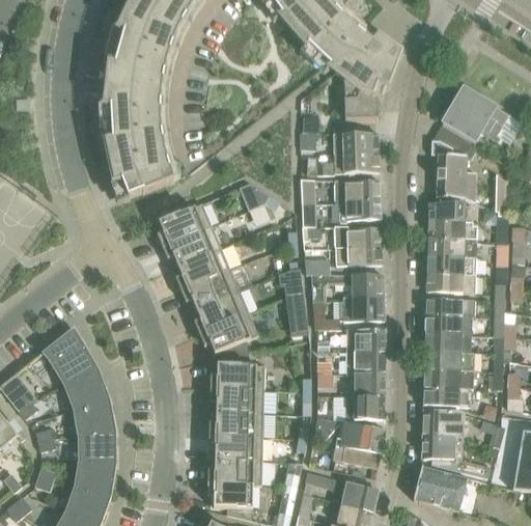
[(112,62),(108,108),(111,108),(113,140),(109,141),(119,185),(122,184),(129,200),(148,192),(148,193),(179,182),(174,167),(173,168),(172,163),(170,150),(167,138),(166,138),(166,134),(166,121),(165,109),(164,109),(165,104),(167,91),(168,79),(167,79),(168,74),(169,75),(172,62),(175,50),(176,46),(177,46),(183,34),(188,23),(188,22),(190,18),(190,19),(197,8),(203,0),(274,0),(285,16),(283,18),(311,49),(313,47),(324,57),(333,64),(339,74),(350,81),(351,120),(383,119),(383,97),(383,91),(395,68),(400,50),(396,46),(394,45),(392,44),(383,36),(372,28),(362,20),(360,18),(351,9),(346,5),(342,0),(135,0),(121,30),(124,32),(116,63),(112,62)]
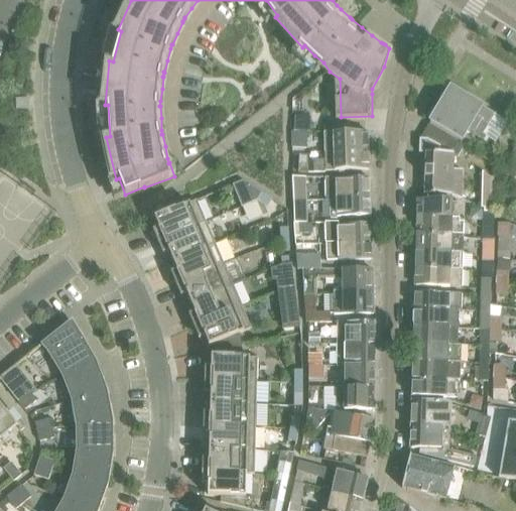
[(493,138),(505,120),(449,84),(436,103),(431,104),(427,110),(428,115),(428,116),(461,136),(466,127),(472,131),(473,130),(486,138),(488,135),(493,138)]
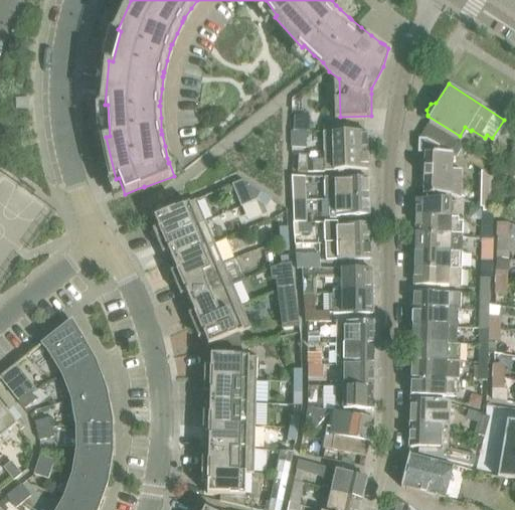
[(28,95),(15,95),(15,105),(28,105),(28,95)]
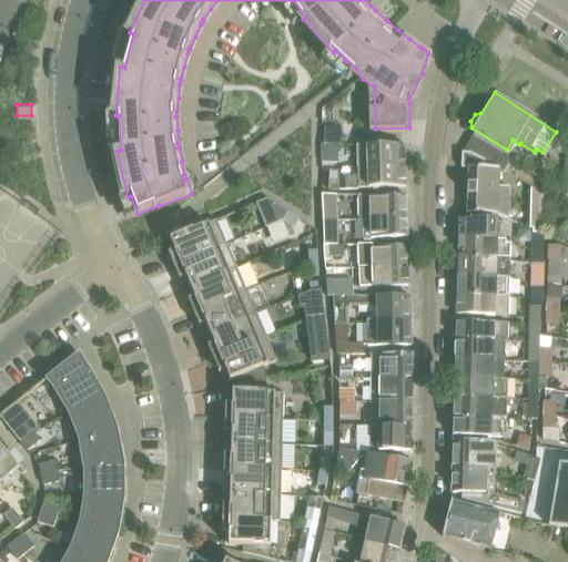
[(326,121),(326,134),(344,134),(344,122),(326,121)]
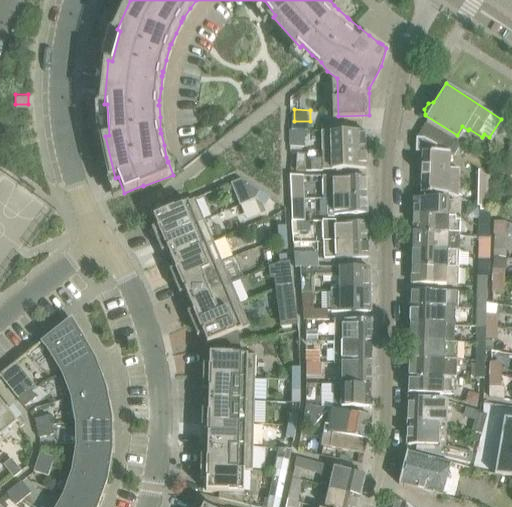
[(457,192),(458,165),(449,165),(450,155),(458,141),(426,121),(416,134),(415,134),(415,148),(422,148),(421,163),(420,172),(421,172),(420,189),(447,190),(457,192)]
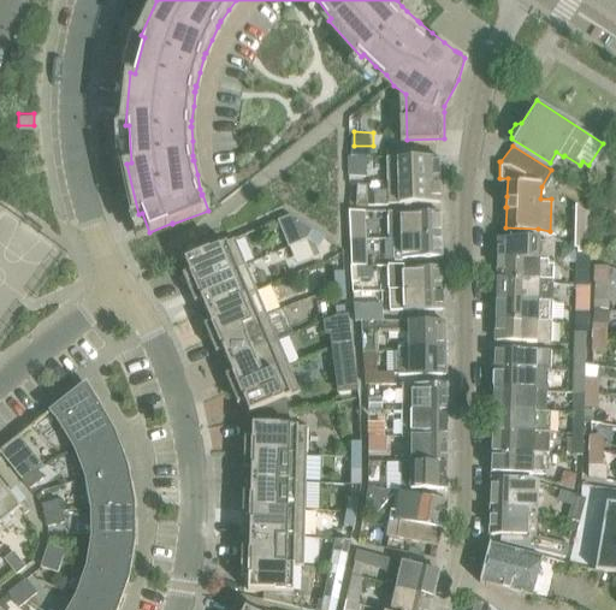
[(383,153),(384,176),(398,176),(439,175),(438,152),(383,153)]
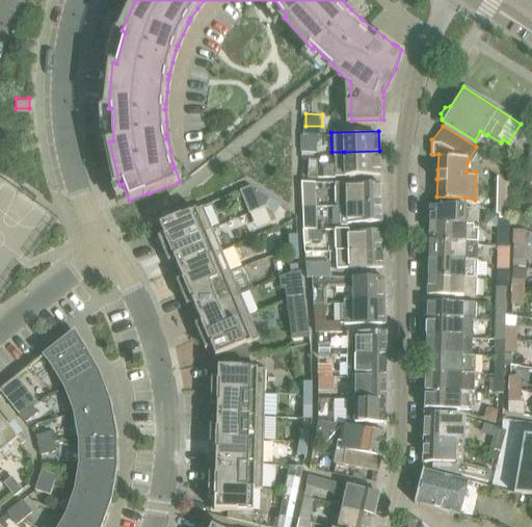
[(312,132),(301,132),(300,147),(312,147),(312,132)]
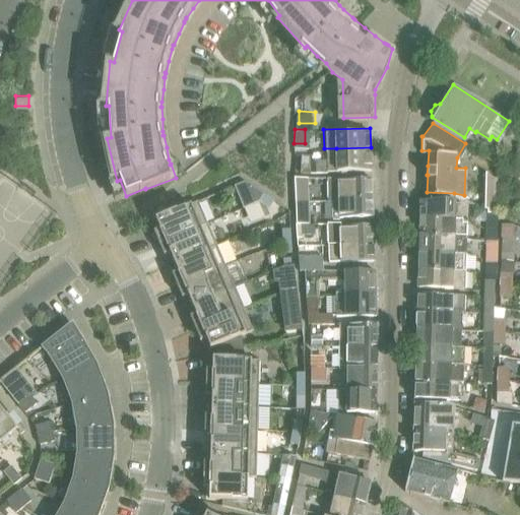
[(519,163),(519,141),(511,156),(519,163)]
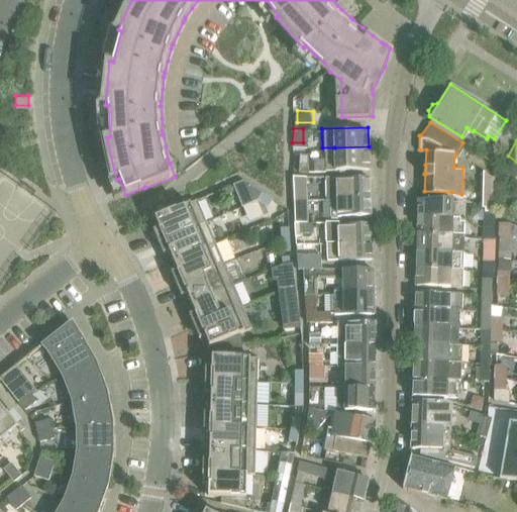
[(369,166),(369,146),(334,147),(322,147),(322,158),(312,158),(312,168),(323,168),(324,167),(369,166)]
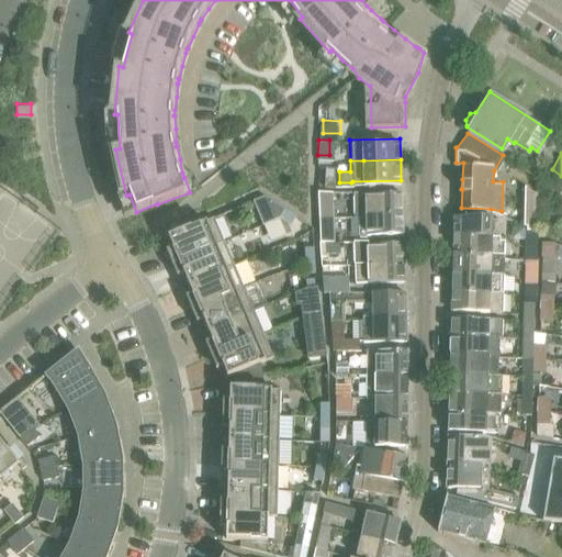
[(536,225),(538,190),(524,181),(521,221),(526,222),(526,225),(536,225)]
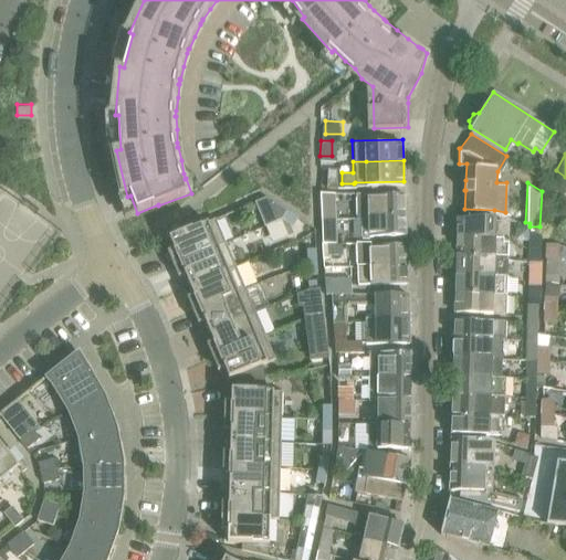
[(320,190),(322,215),(335,215),(334,190),(320,190)]
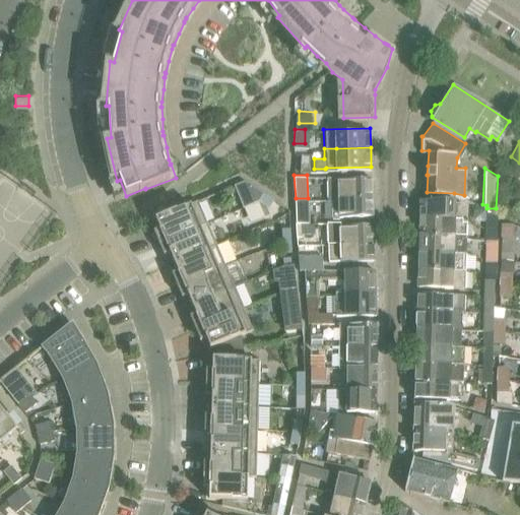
[(327,198),(331,198),(331,197),(372,196),(371,175),(337,177),(337,175),(326,176),(327,198)]
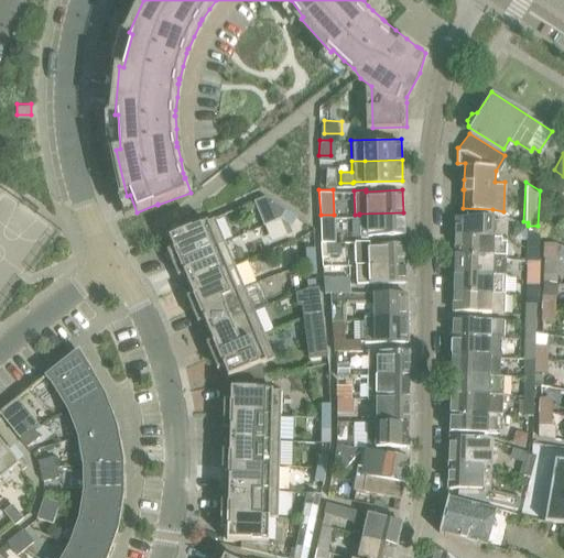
[(279,212),(281,214),(285,206),(274,199),(273,200),(261,193),(250,197),(260,220),(278,214),(279,212)]
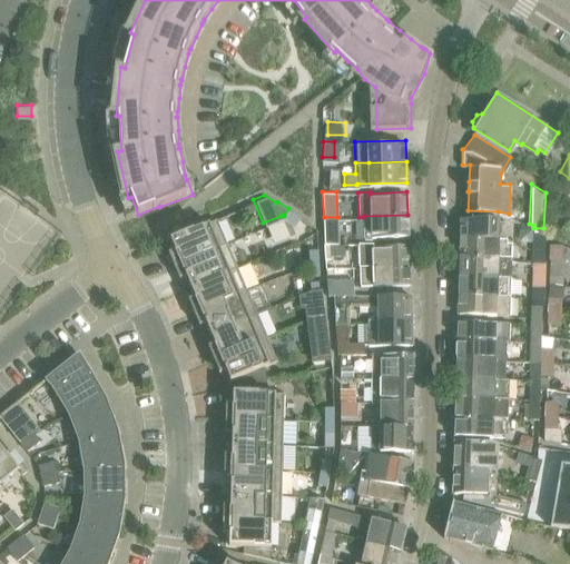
[(300,216),(288,208),(284,216),(295,223),(300,216)]
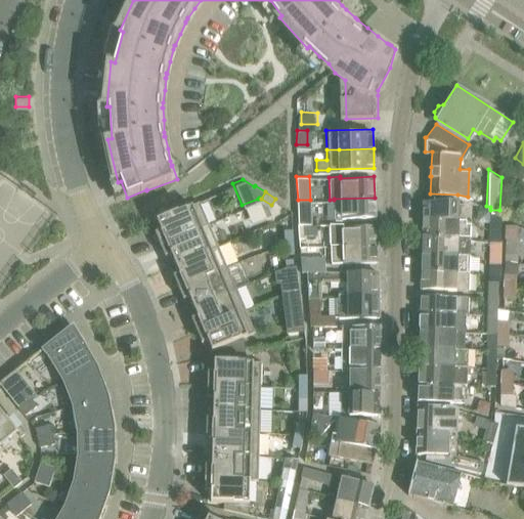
[(376,214),(375,198),(334,199),(334,200),(335,218),(341,218),(341,216),(376,214)]
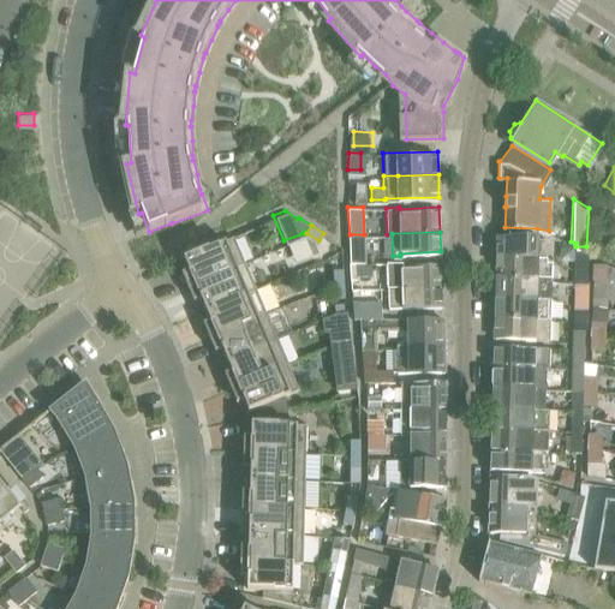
[(180,269),(186,284),(245,260),(233,233),(183,255),(187,267),(180,269)]
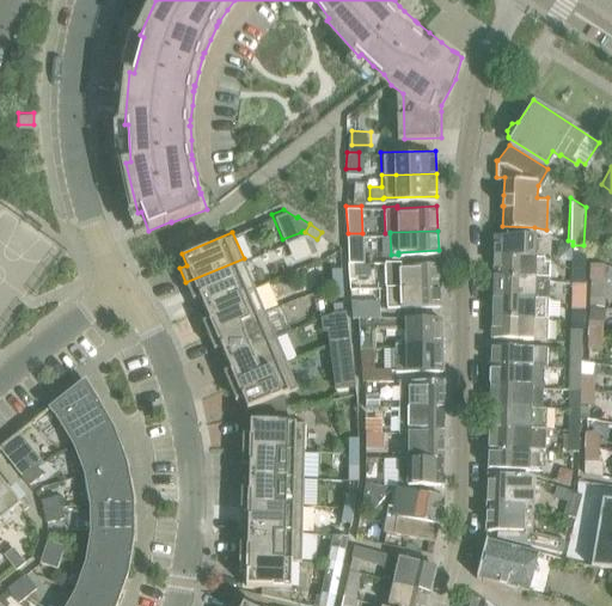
[(495,232),(494,253),(544,255),(544,236),(536,236),(536,233),(495,232)]
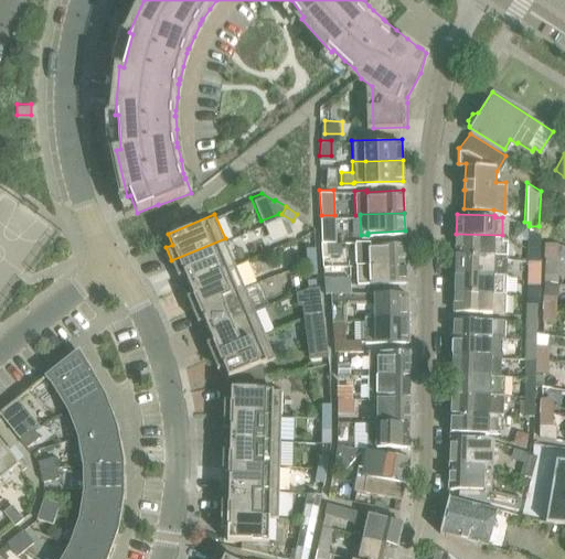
[(322,239),(327,239),(327,237),(334,237),(334,215),(321,215),(322,239)]
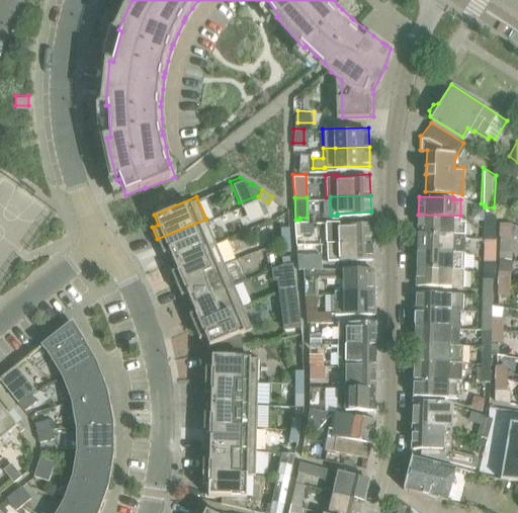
[(485,208),(484,225),(494,225),(494,209),(485,208)]
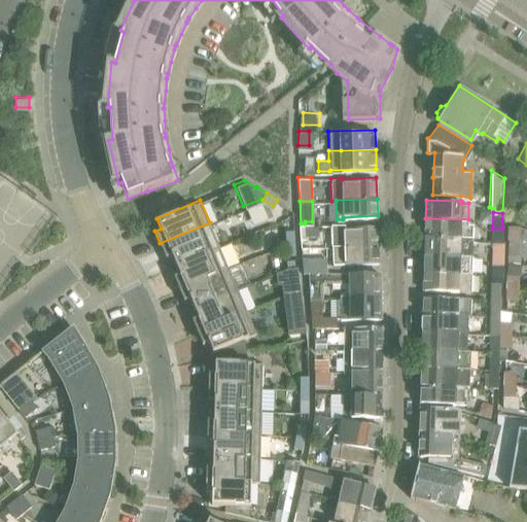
[(468,223),(468,219),(425,218),(425,236),(460,237),(472,239),(472,223),(468,223)]
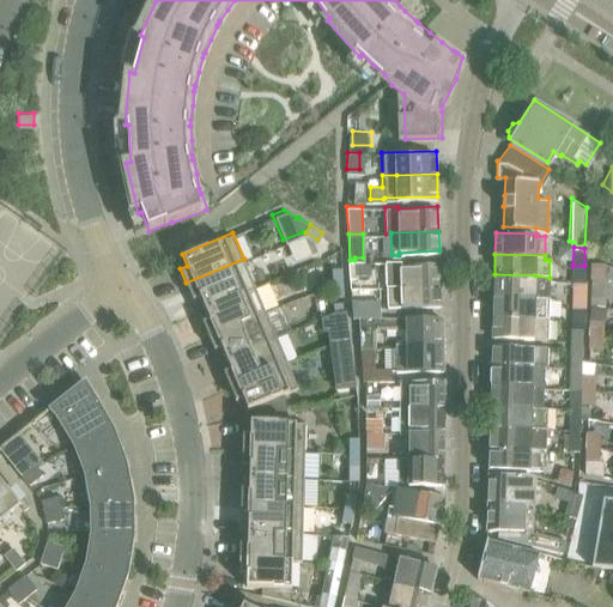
[(363,260),(363,258),(354,258),(354,260),(356,272),(369,272),(369,260),(363,260)]
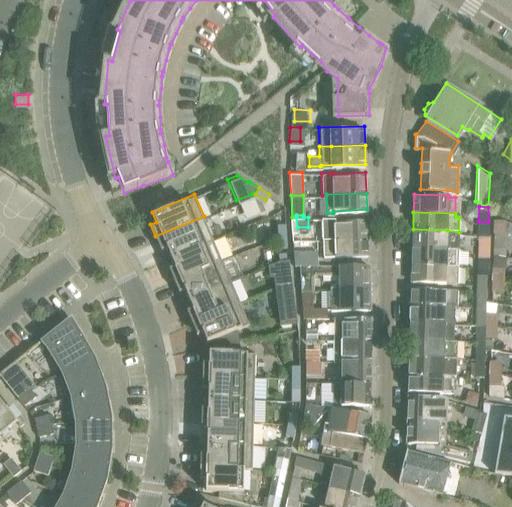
[(323,215),(323,235),(368,235),(368,218),(335,218),(335,215),(323,215)]
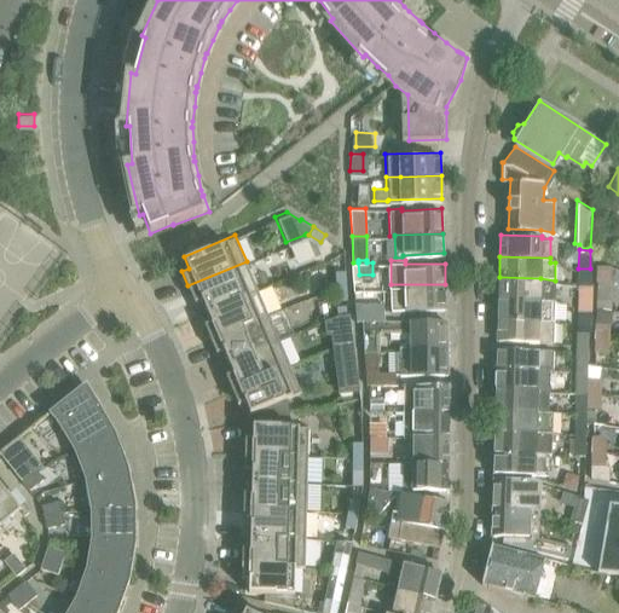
[(201,298),(206,308),(256,287),(247,261),(187,285),(195,300),(201,298)]
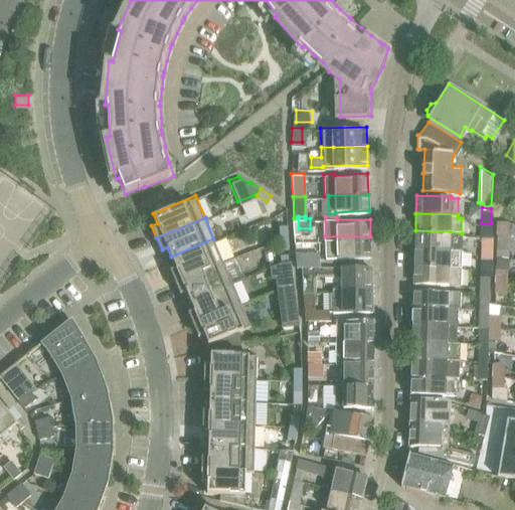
[(496,218),(496,231),(507,231),(508,220),(507,218),(496,218)]
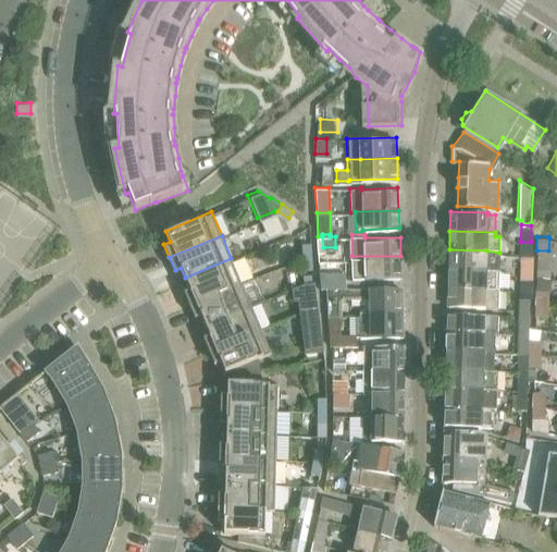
[(301,242),(302,255),(311,254),(310,241),(301,242)]
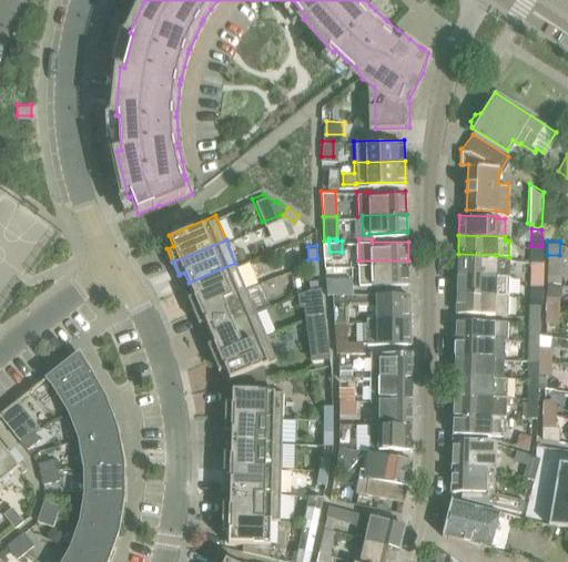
[(530,246),(530,264),(540,264),(541,246),(530,246)]
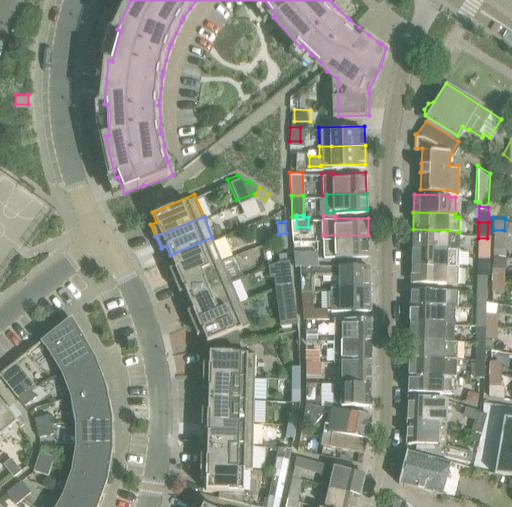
[(413,229),(412,246),(452,246),(458,247),(459,232),(447,230),(413,229)]
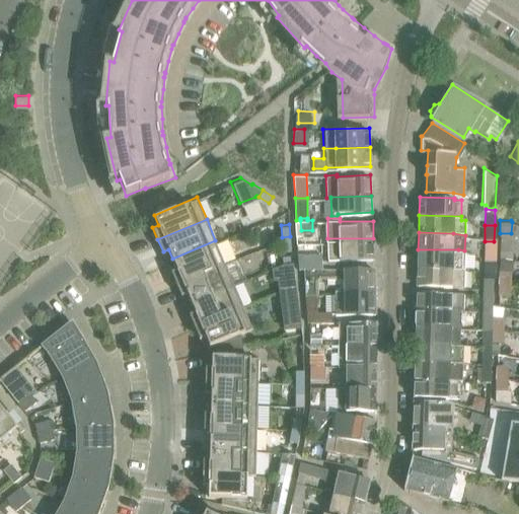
[(290,248),(290,236),(282,237),(282,249),(290,248)]
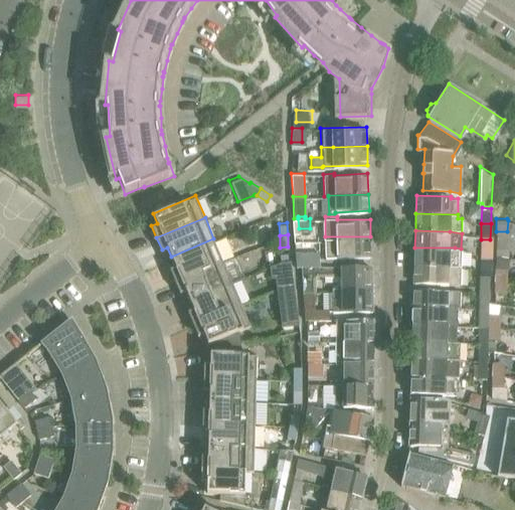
[(370,255),(370,236),(325,236),(325,255),(370,255)]
